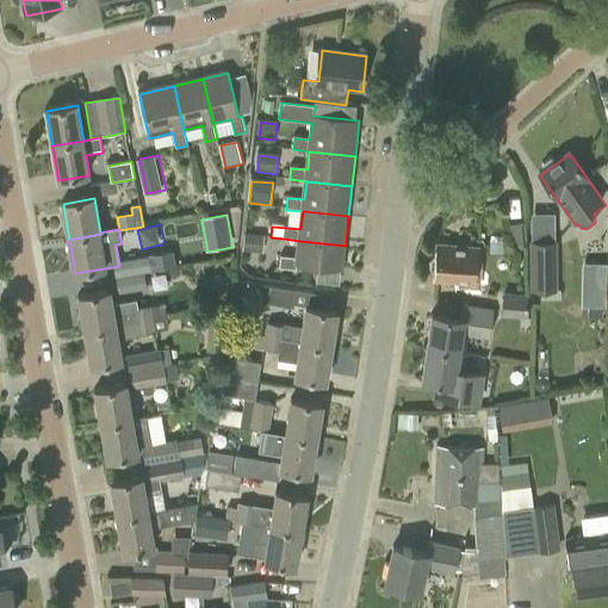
[(247,236),(244,253),(264,255),(266,239),(247,236)]
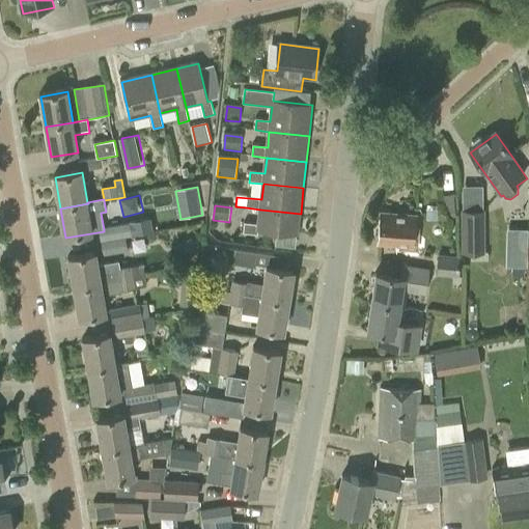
[(297,235),(298,237),(301,214),(260,210),(259,225),(245,224),(244,234),(258,235),(258,231),(277,233),(275,247),(296,249),(297,235)]
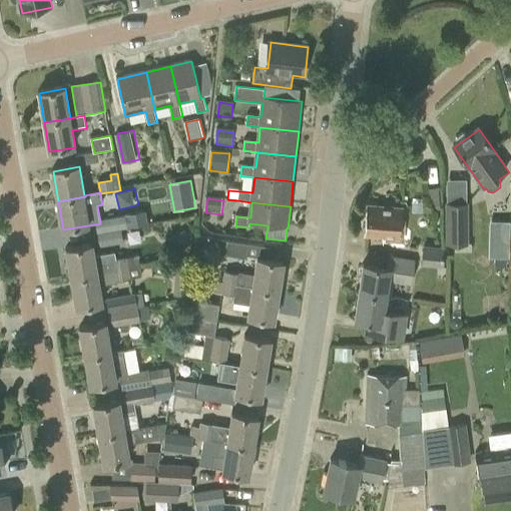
[(423,202),(413,202),(413,211),(423,212),(423,202)]
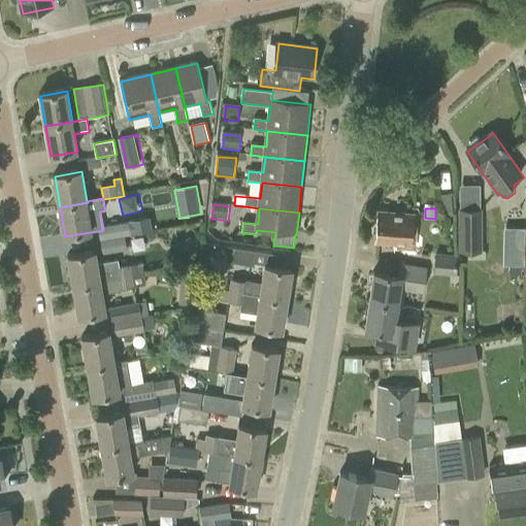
[(459,254),(483,253),(483,209),(459,209),(459,254)]
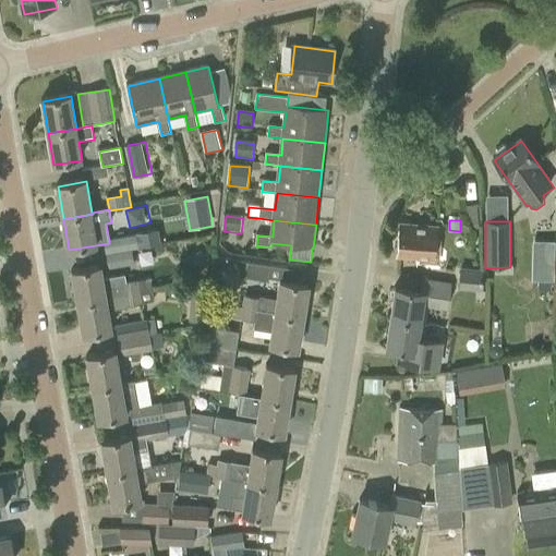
[(401,225),(398,256),(435,260),(437,228),(401,225)]
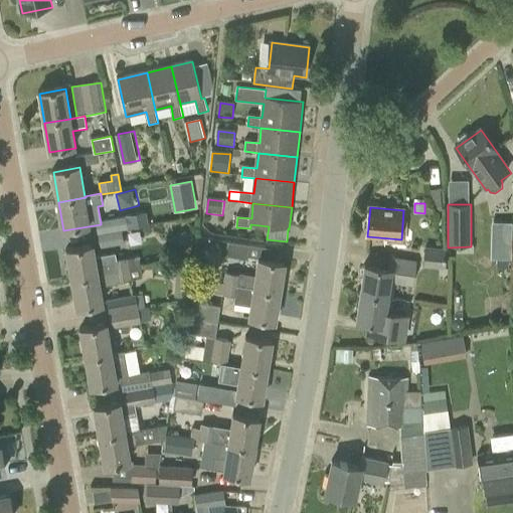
[(101,224),(95,225),(97,236),(122,231),(143,228),(141,216),(127,218),(101,222),(101,224)]
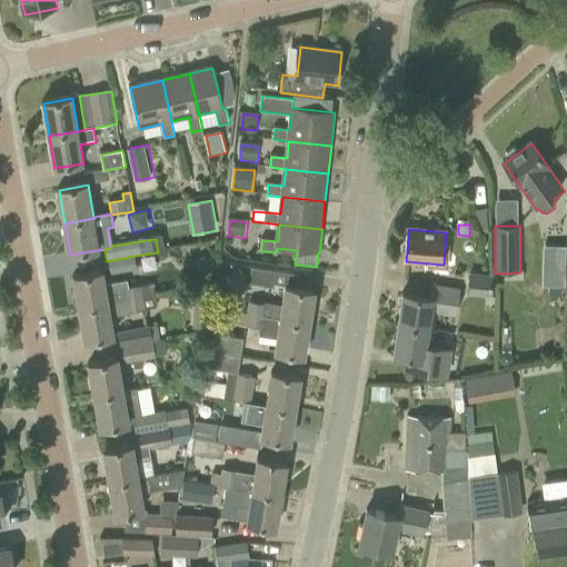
[(135,256),(107,261),(109,275),(138,270),(135,256)]
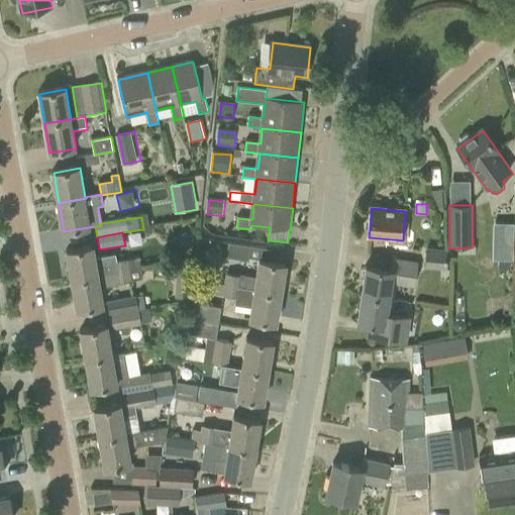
[(251,247),(229,244),(227,258),(249,261),(251,247)]
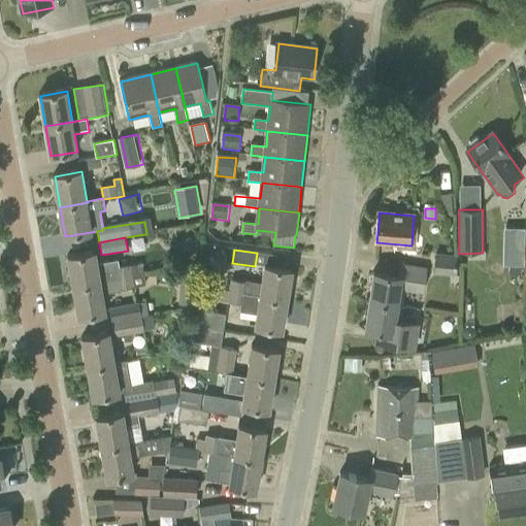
[(95,252),(68,257),(74,287),(117,280),(122,278),(120,268),(119,261),(97,265),(95,252)]
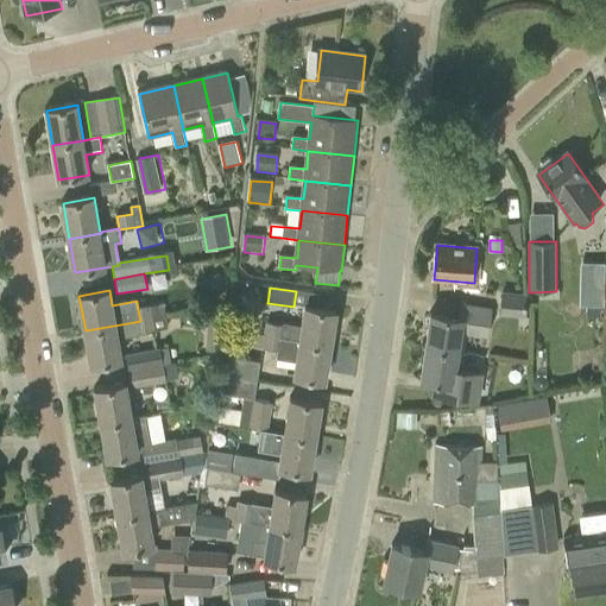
[(581,307),(601,307),(601,290),(581,290),(581,307)]
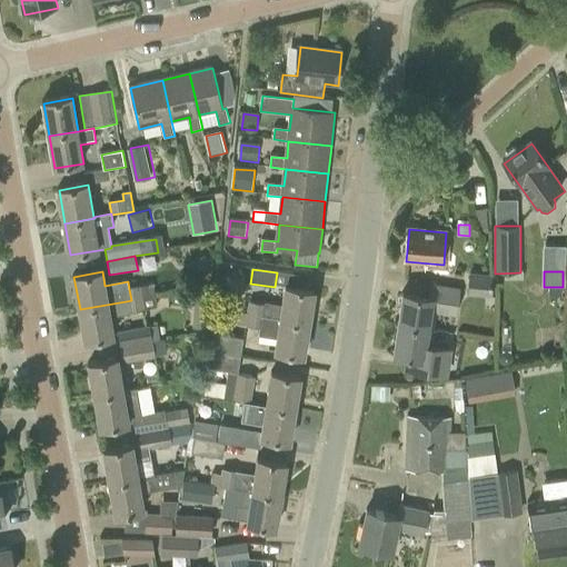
[(495,277),(470,274),(468,296),(493,298),(495,277)]
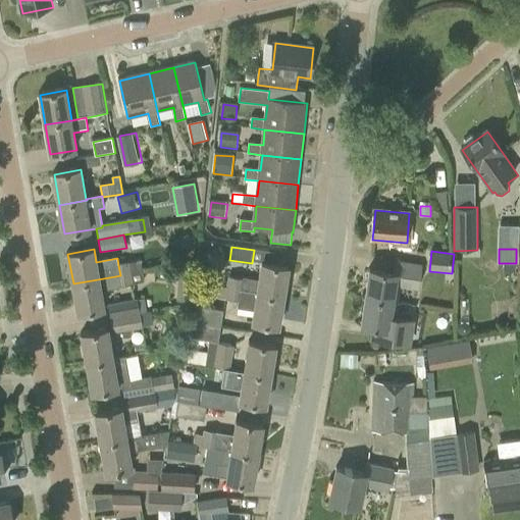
[(120,275),(142,271),(140,261),(118,265),(120,275)]
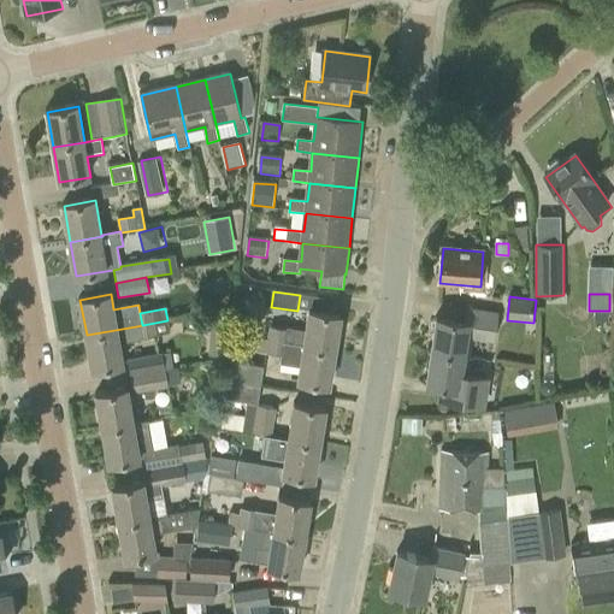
[(432,350),(466,356),(468,341),(495,344),(500,314),(467,308),(465,323),(437,319),(432,350)]
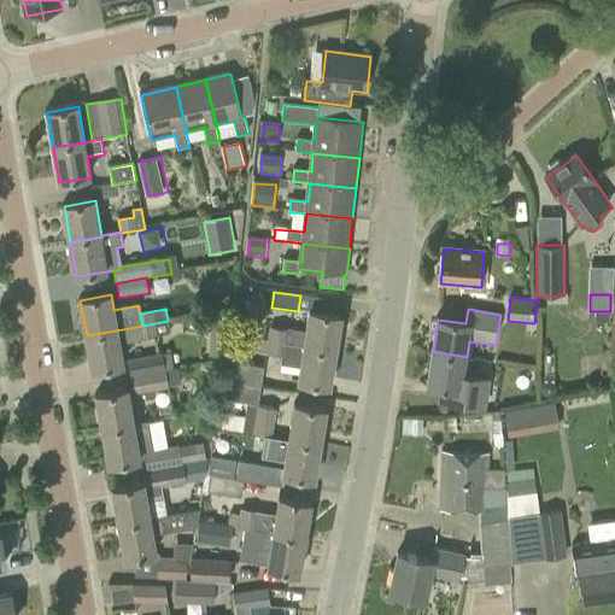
[(270,328),(269,341),(335,352),(341,316),(323,314),(311,312),(308,333),(288,329),(288,331),(270,328)]
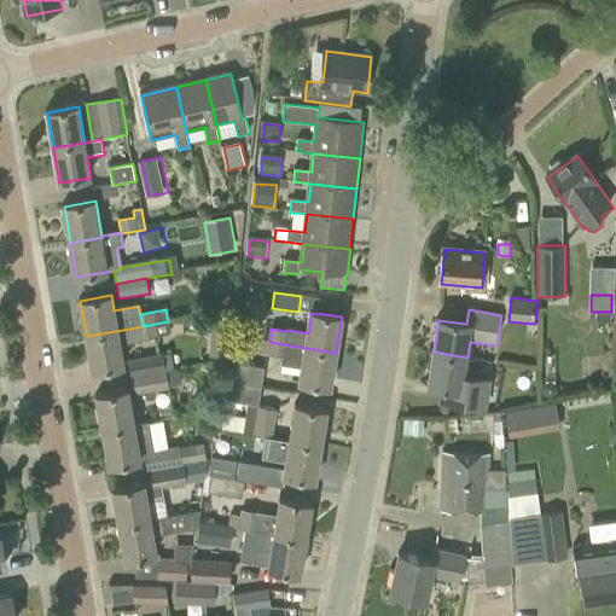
[(170,335),(168,321),(143,326),(145,340),(170,335)]
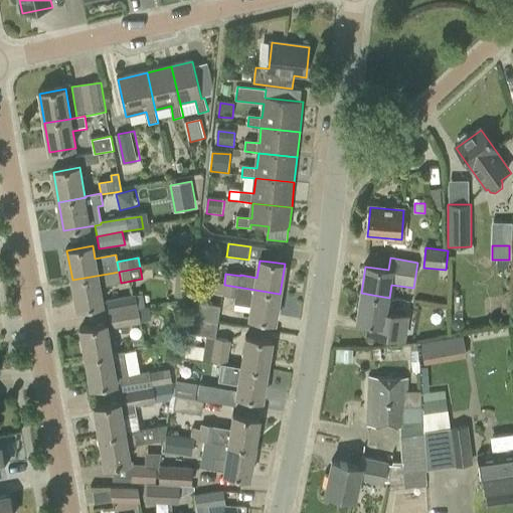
[(114,273),(72,280),(77,310),(103,305),(100,287),(121,283),(119,272),(114,273)]
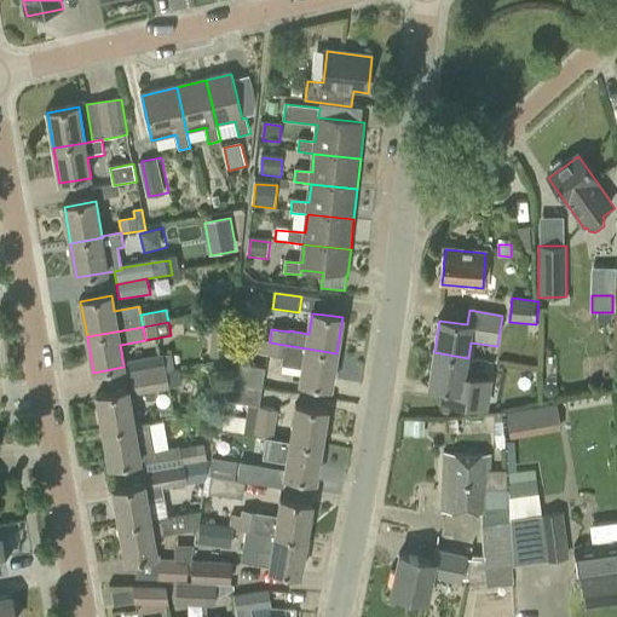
[(270,342),(260,341),(260,342),(258,353),(283,357),(282,367),(304,370),(301,385),(332,388),(336,353),(270,342)]
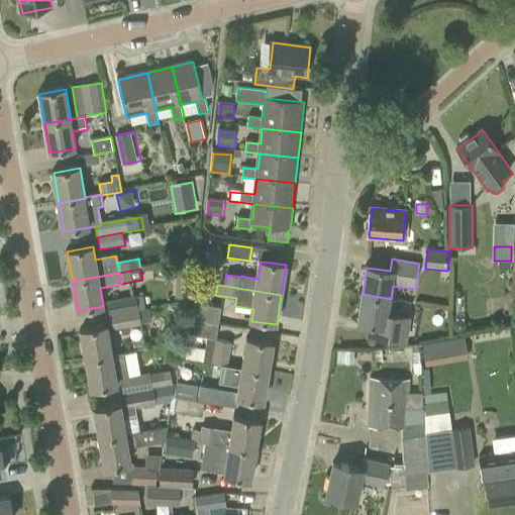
[(363,294),(357,323),(369,325),(367,337),(408,344),(412,317),(388,314),(391,299),(363,294)]
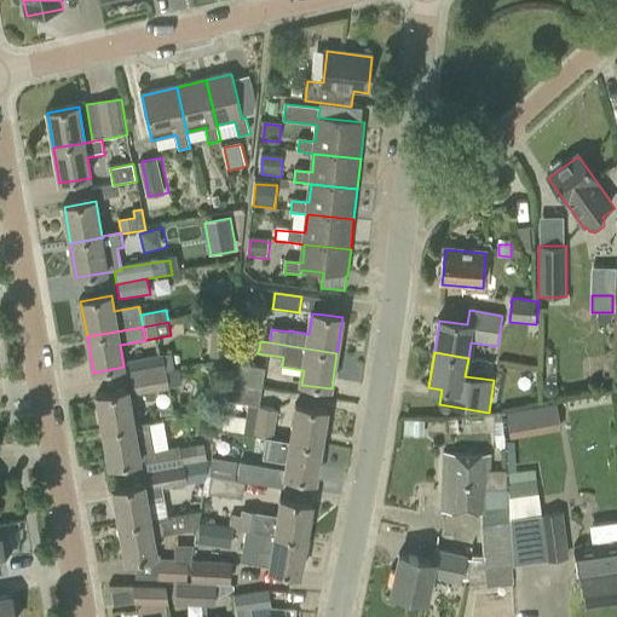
[(165,356),(128,363),(131,378),(134,396),(171,390),(165,356)]
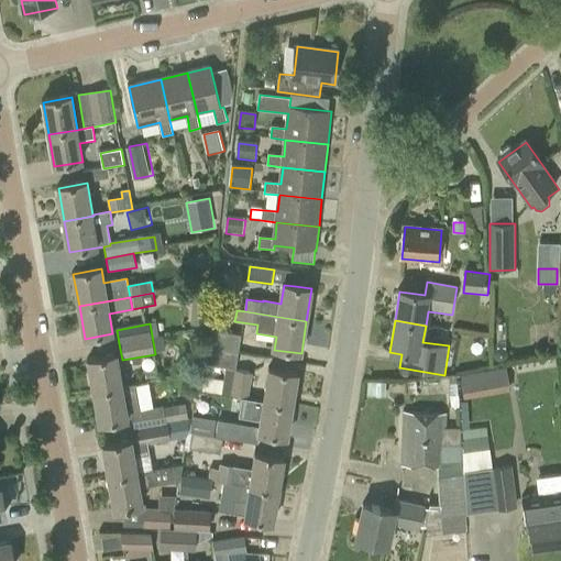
[(208,349),(206,349),(239,354),(242,337),(210,331),(208,349)]
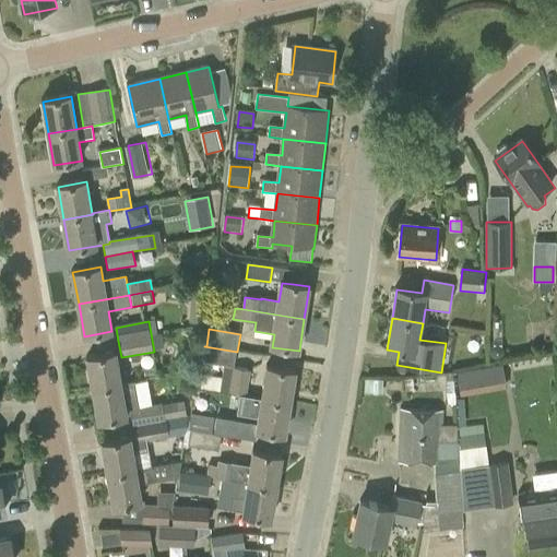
[(543,354),(556,350),(550,333),(537,338),(543,354)]
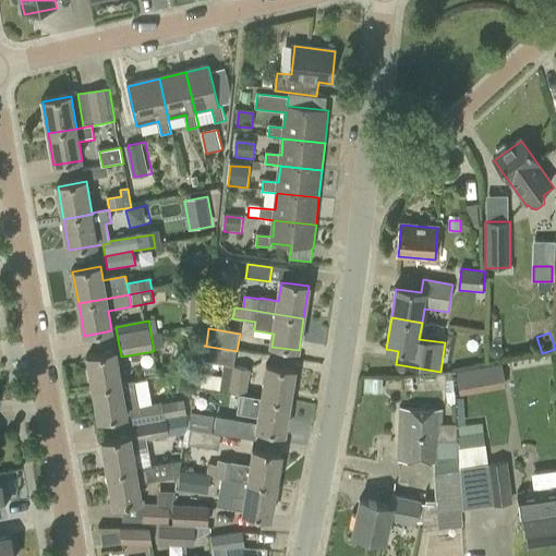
[(234,367),(237,351),(204,346),(201,362),(224,365),(220,393),(230,394),(251,396),(254,371),(234,367)]
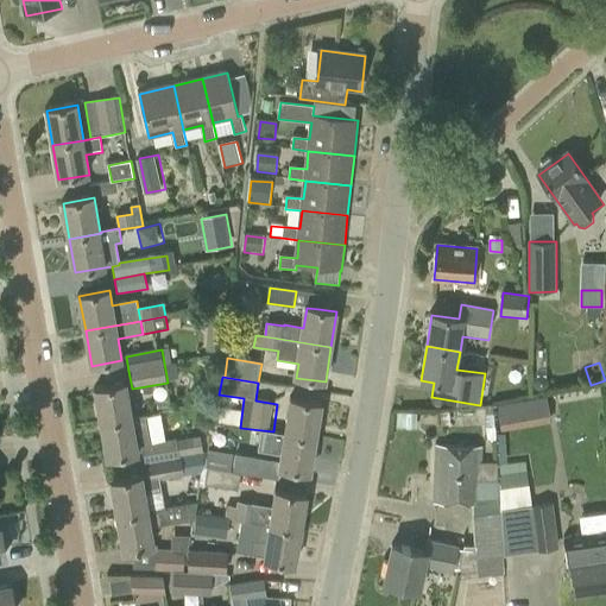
[(549,385),(548,379),(542,377),(536,379),(532,385),(535,391),(541,393),(547,391),(549,385)]
